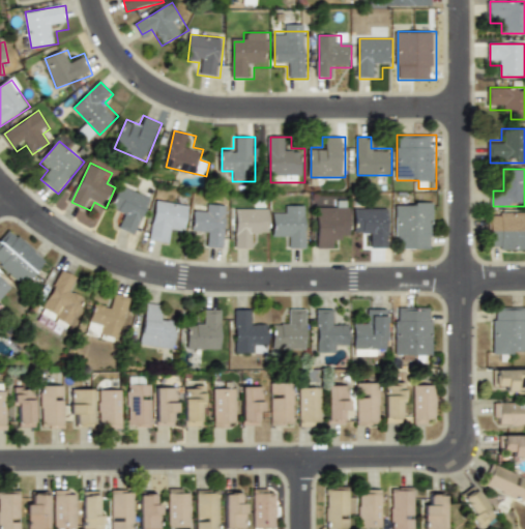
[(152,197),(121,184),(112,209),(122,213),(117,227),(138,235),(152,197)]
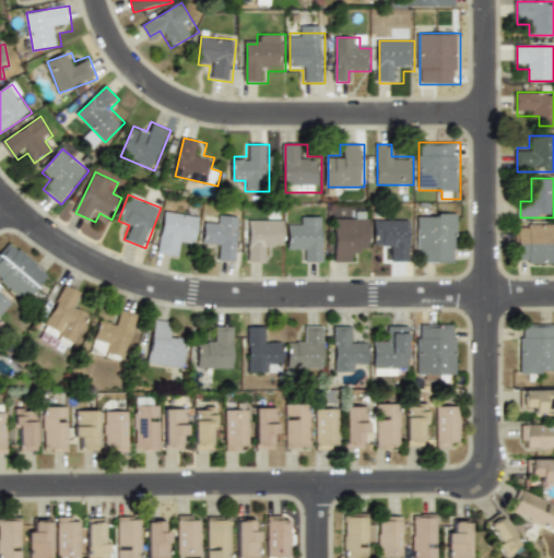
[(201,215),(166,211),(161,254),(184,257),(185,246),(197,248),(201,215)]
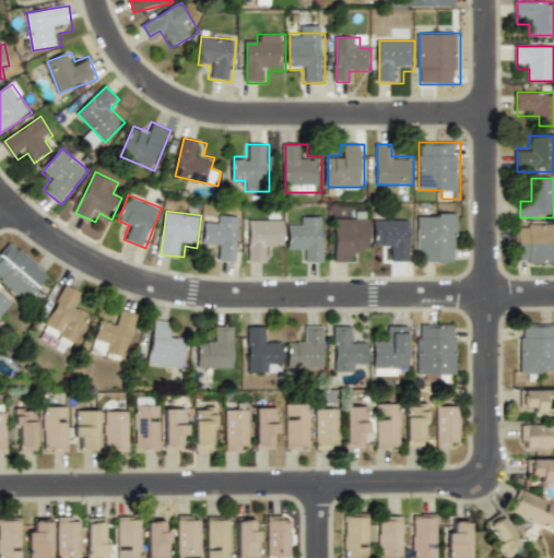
[(337,222),(337,262),(360,262),(360,250),(372,250),(372,212),(349,212),(349,222),(337,222)]
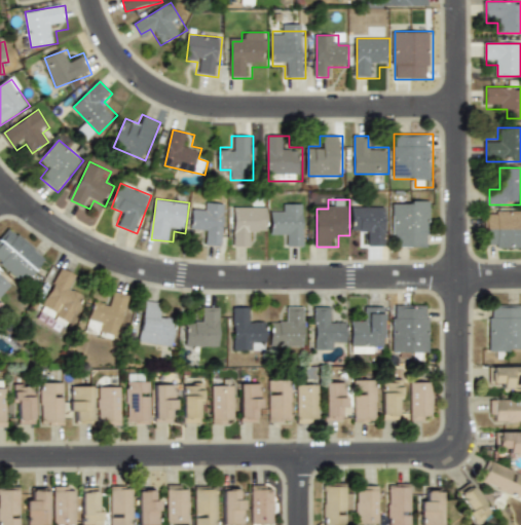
[(192,233),(203,234),(202,246),(225,247),(228,203),(206,201),(205,213),(194,212),(192,233)]
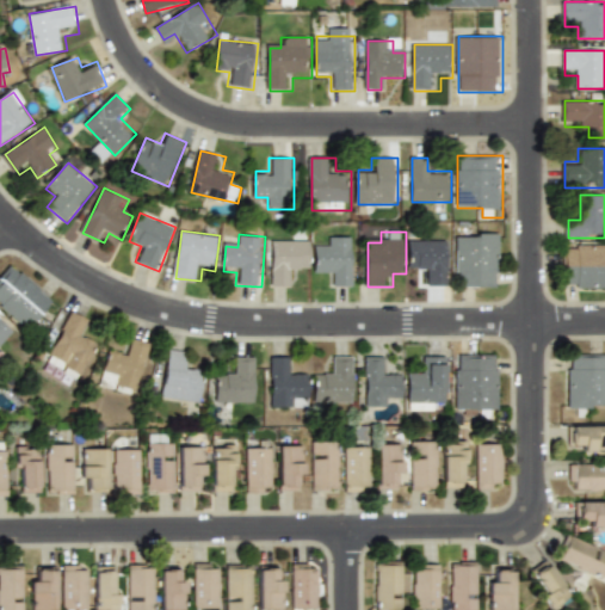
[(502,234),(458,234),(458,288),(502,288),(502,234)]
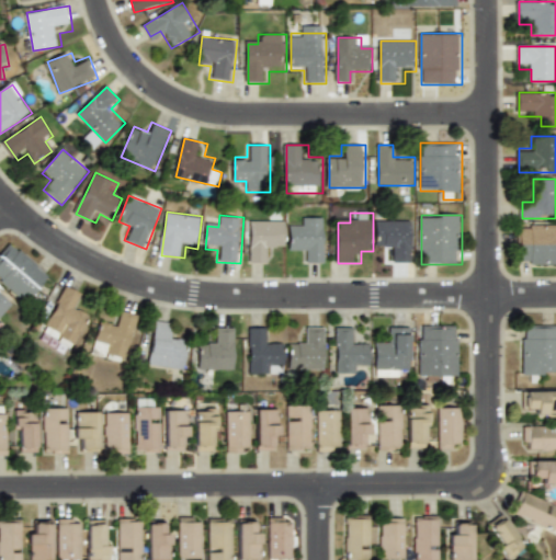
[(327,217),(303,217),(303,228),(291,228),(291,251),(304,251),(304,263),(327,263),(327,217)]
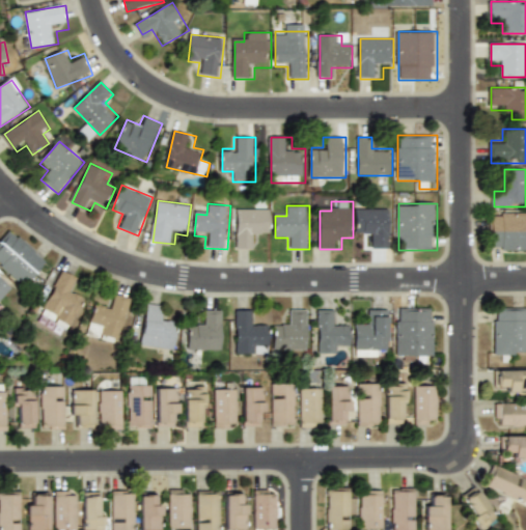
[(260,249),(260,238),(272,238),(272,208),(238,208),(238,249),(260,249)]
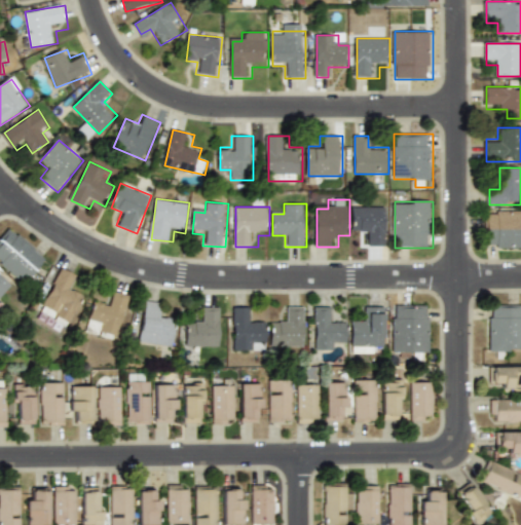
[(387,207),(354,207),(354,234),(365,234),(365,247),(387,247),(387,207)]
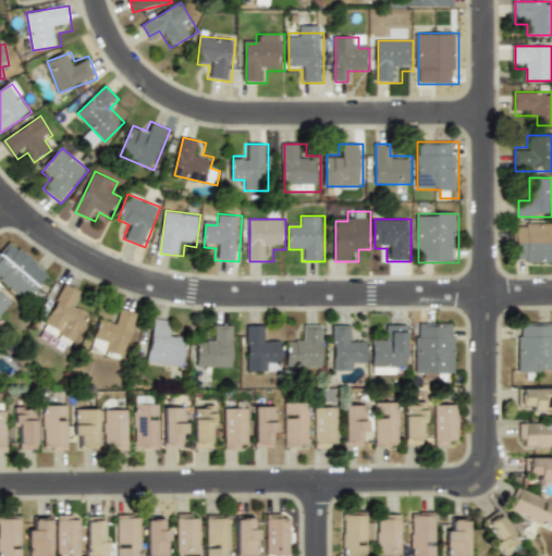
[(551,223),(517,224),(517,262),(551,262),(551,223)]
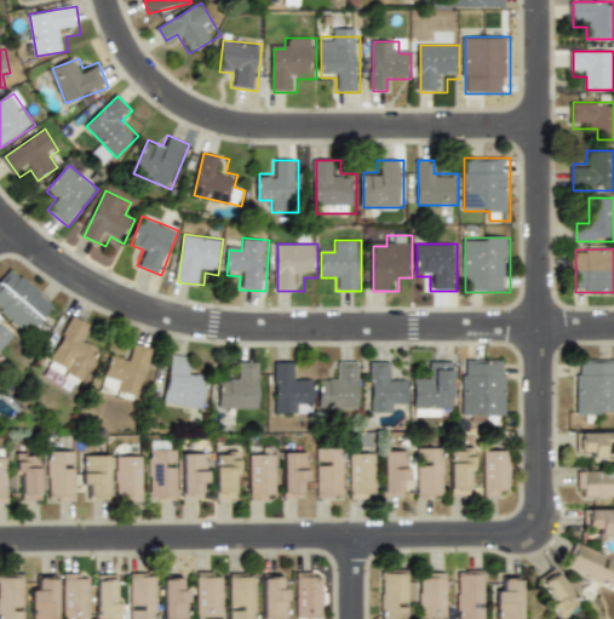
[(58,303),(13,269),(0,286),(0,310),(33,336),(58,303)]
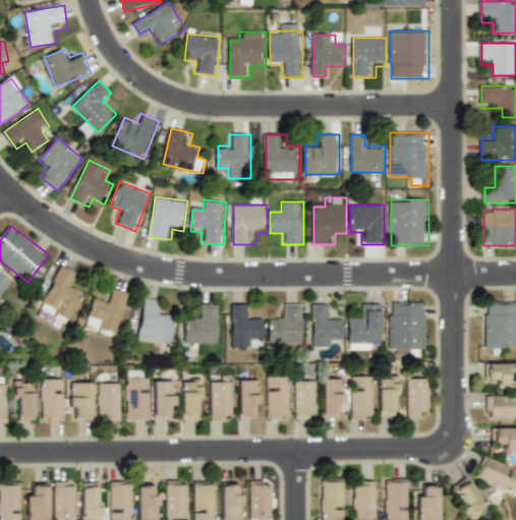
[(87,289),(77,286),(82,274),(62,265),(42,310),(71,324),(87,289)]
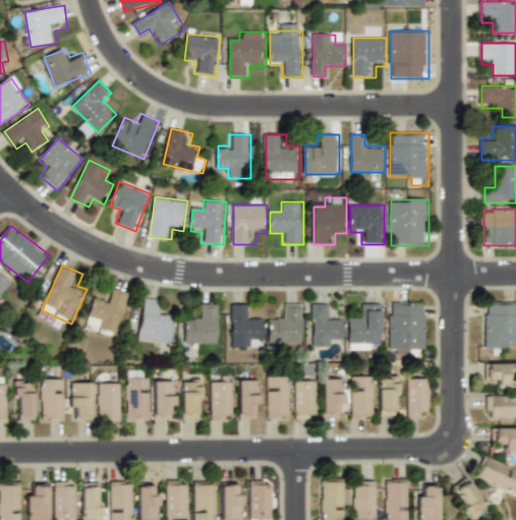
[(0,299),(15,283),(0,269),(0,299)]
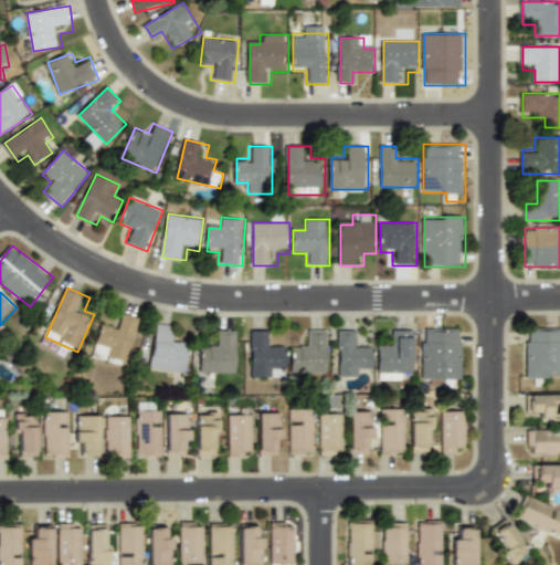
[(141,317),(120,313),(117,324),(104,321),(95,357),(130,366),(141,317)]
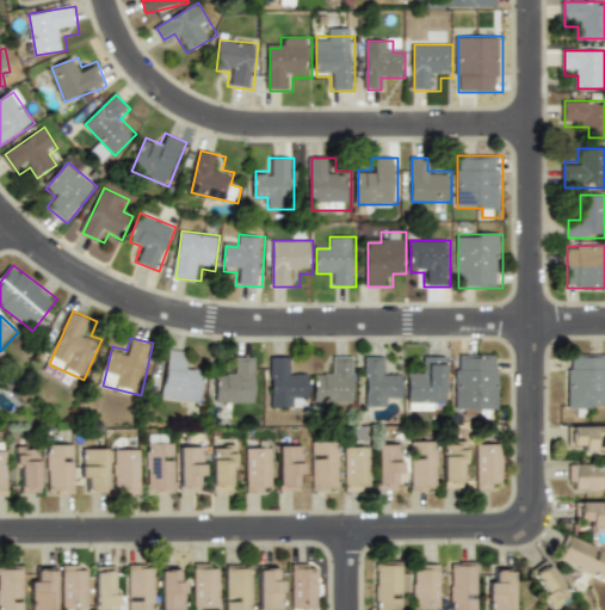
[(208,369),(181,365),(184,352),(171,350),(164,400),(202,406),(208,369)]
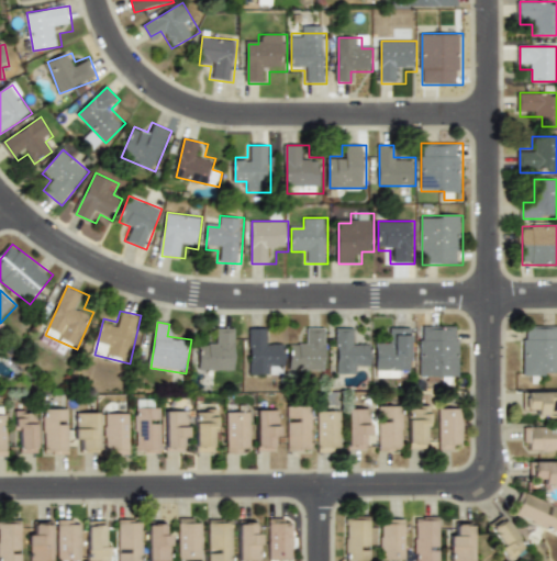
[(461,326),(421,326),(421,377),(461,377),(461,326)]
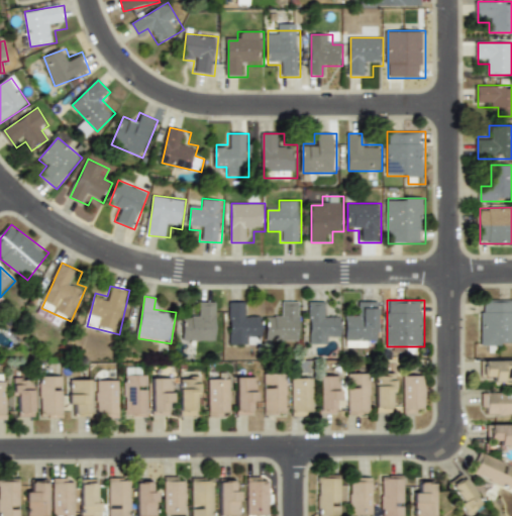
[(185,340),(218,341),(218,302),(197,301),(196,320),(185,320),(185,340)]
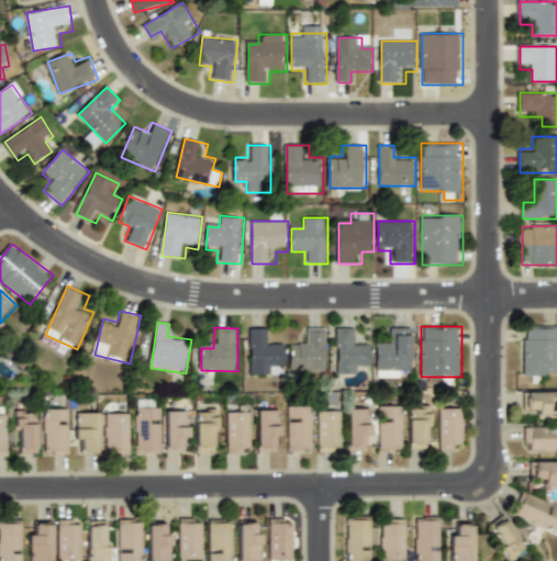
[(556,327),(525,327),(525,376),(556,376),(556,327)]
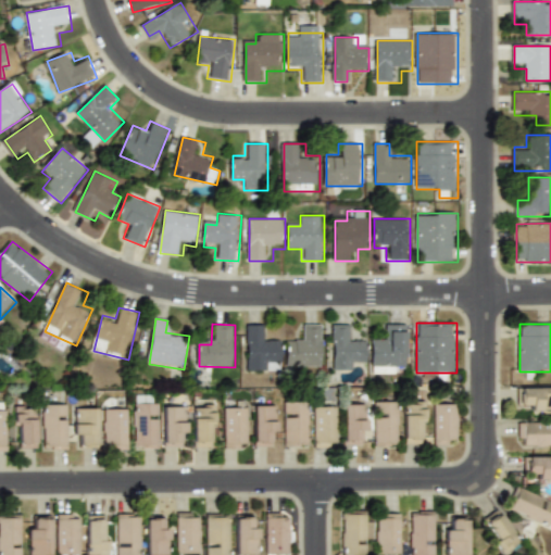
[(249,370),(284,370),(284,337),(272,337),(272,325),(249,325),(249,370)]
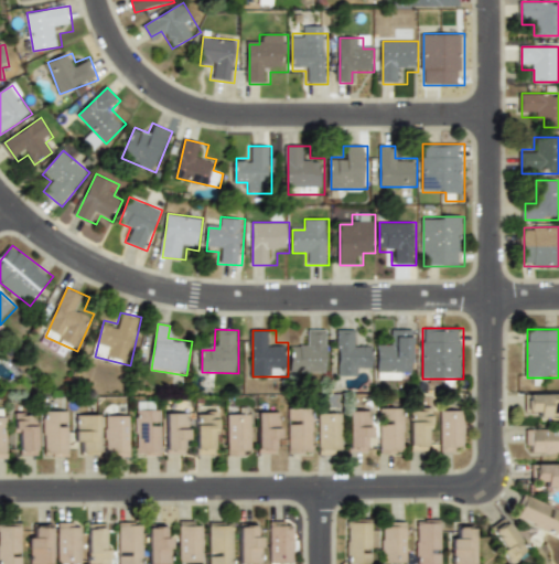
[(329,330),(304,330),(304,346),(292,346),(292,372),(329,372),(329,330)]
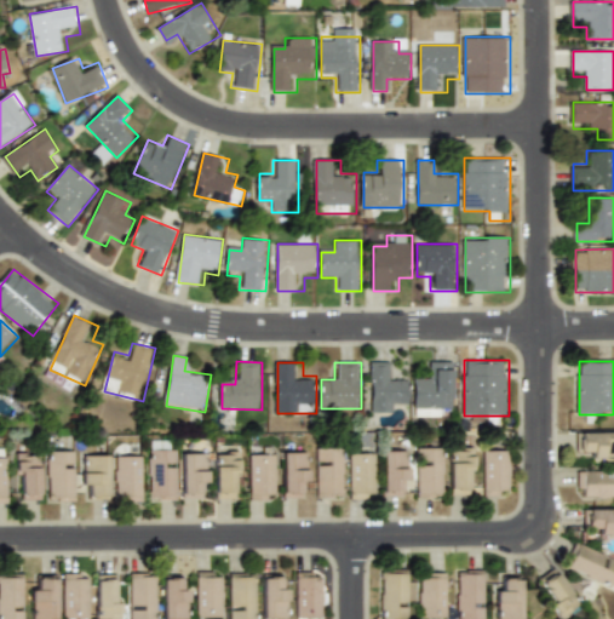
[(397,364),(373,364),(373,412),(399,412),(399,401),(411,401),(411,377),(397,377),(397,364)]
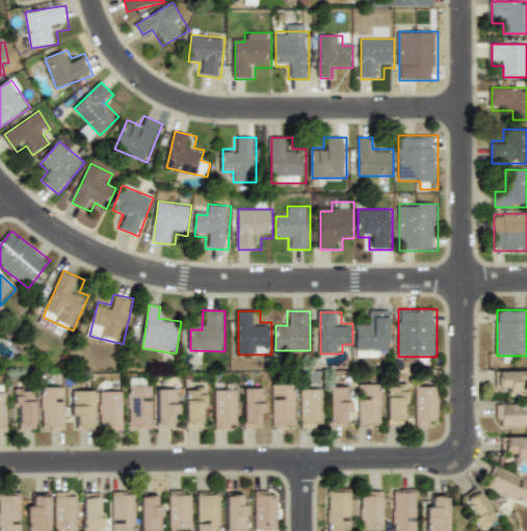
[(391,351),(391,312),(369,312),(369,322),(358,322),(358,351),(391,351)]
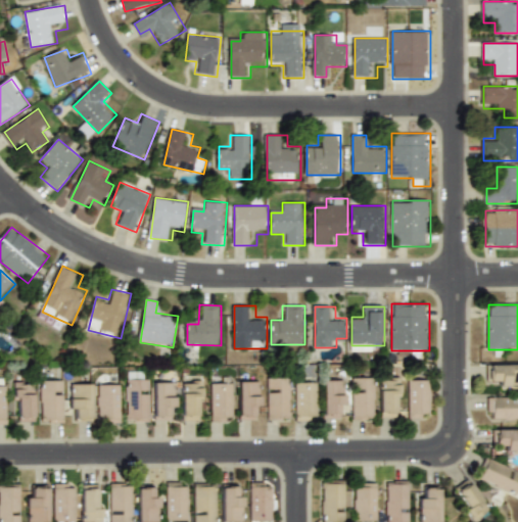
[(517,365),(490,365),(490,386),(517,386),(517,365)]
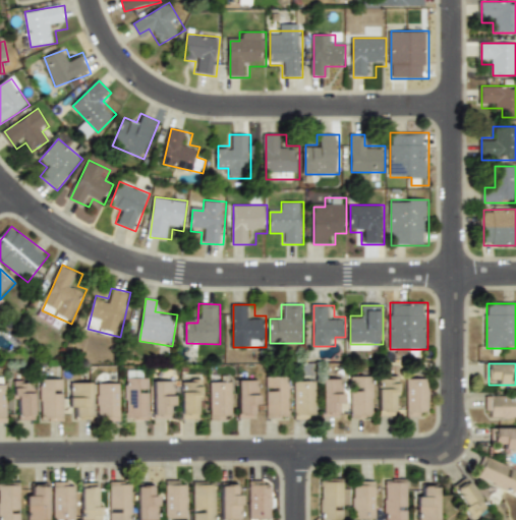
[(151,420),(151,371),(128,371),(128,420),(151,420)]
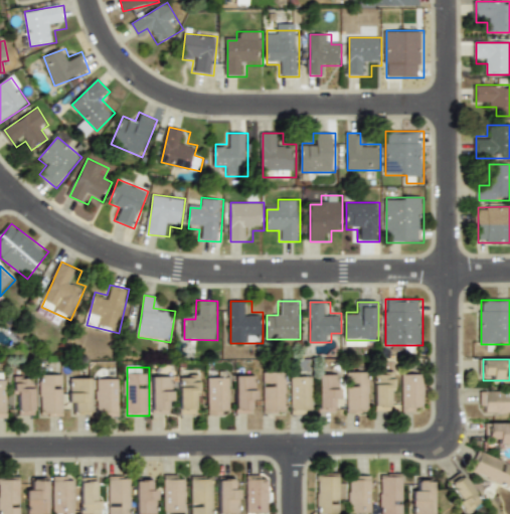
[(181,414),(202,414),(202,370),(181,370),(181,414)]
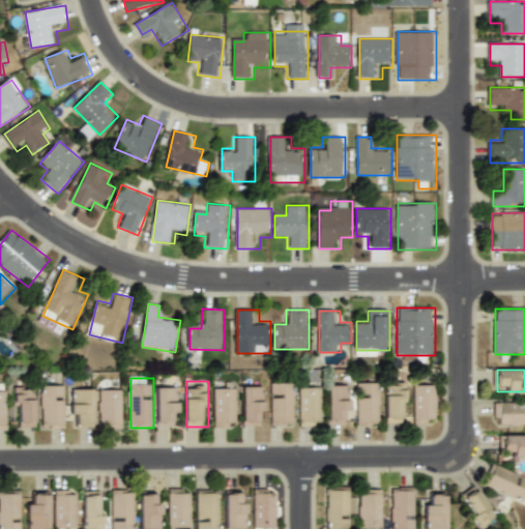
[(296,383),(273,383),(273,425),(296,425),(296,383)]
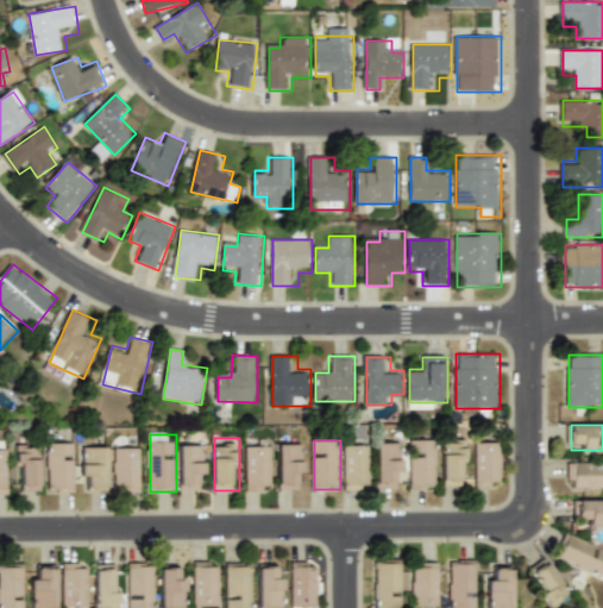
[(438,490),(438,440),(413,440),(413,490),(438,490)]
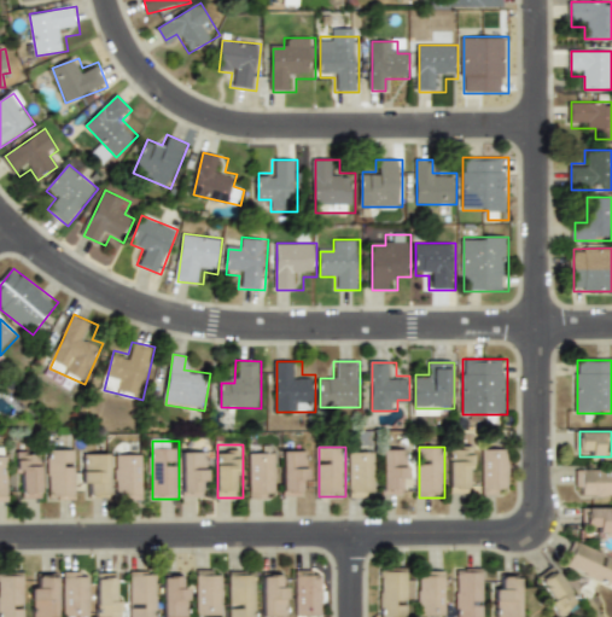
[(0,502),(11,502),(11,448),(0,448),(0,502)]
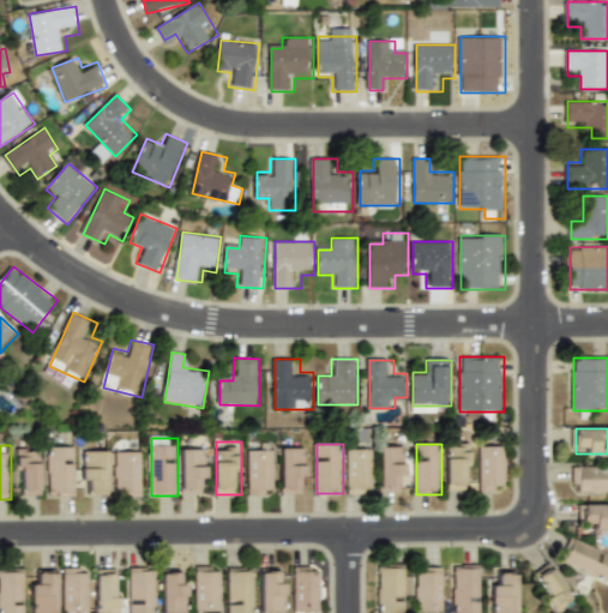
[(473,445),(449,445),(449,492),(473,492),(473,445)]
